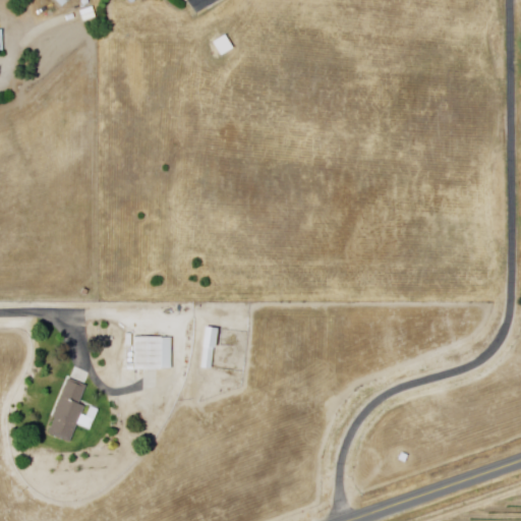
[(54,0),(62,8),(70,0),(54,0)]
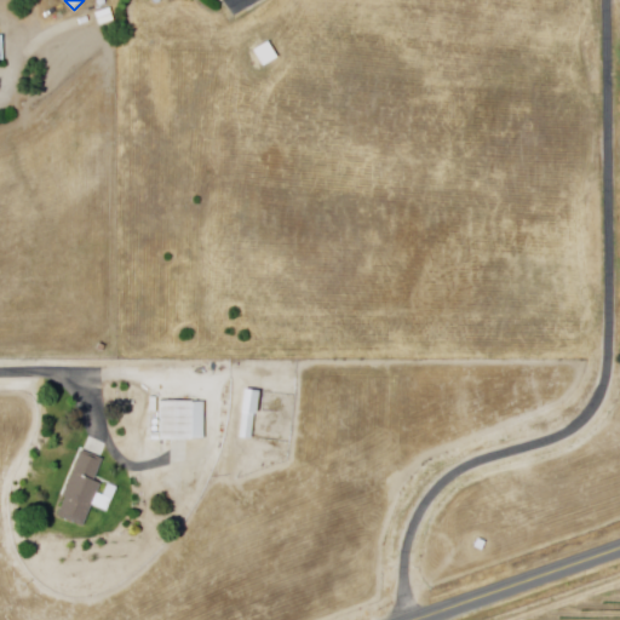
[(254,52),(264,67),(270,63),(262,49),(254,52)]
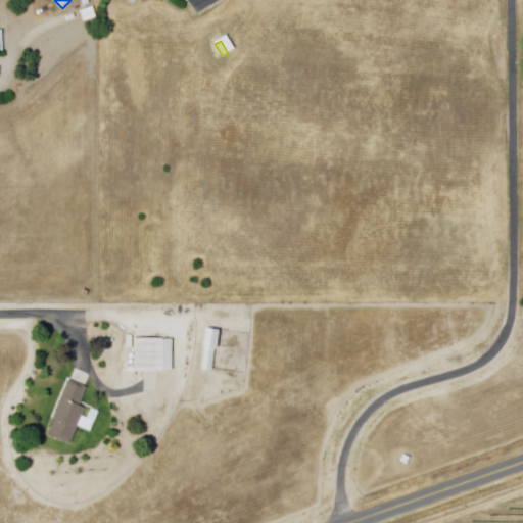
[(206,328),(220,330),(217,348),(215,348),(211,371),(203,370),(206,350),(203,349),(206,328)]
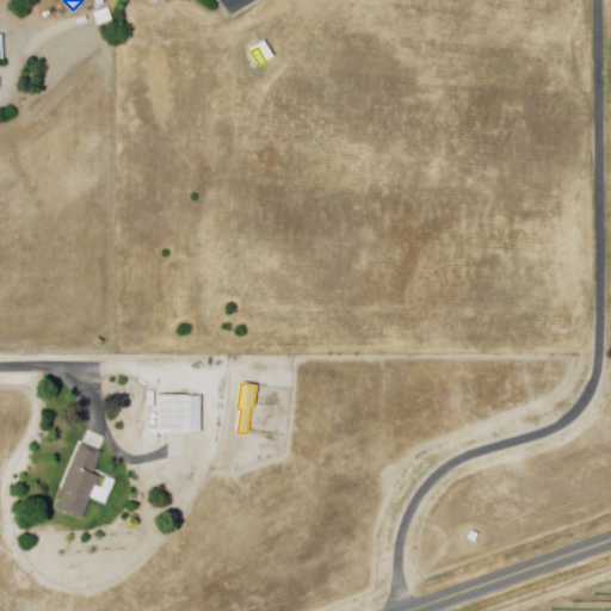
[(155,394),(204,394),(204,431),(155,431),(155,394)]
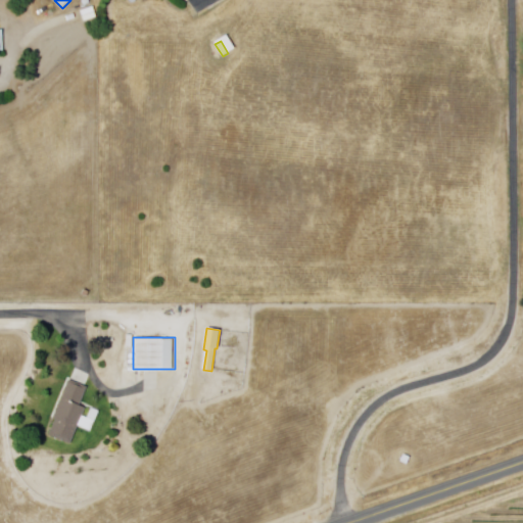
[(70,379),(47,438),(70,447),(85,411),(81,410),(90,386),(70,379)]
